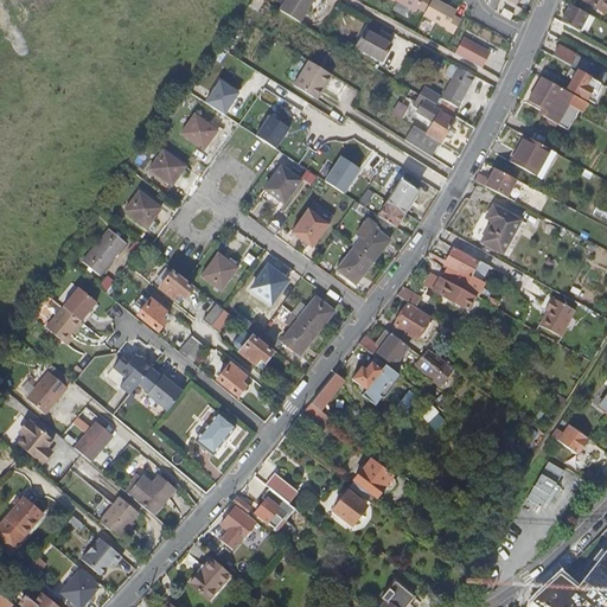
[(285,0),(280,10),(301,21),(313,0),(285,0)]
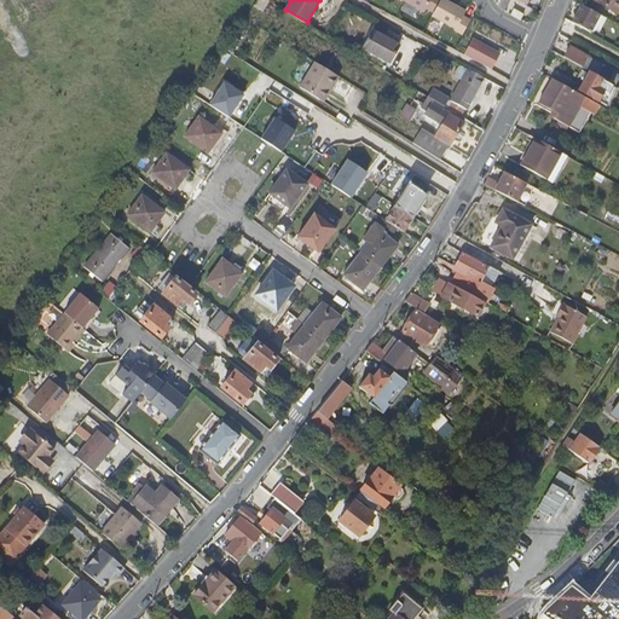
[(456,27),(463,30),(470,17),(463,12),(466,7),(451,0),(439,0),(434,9),(432,12),(456,25),(456,27)]
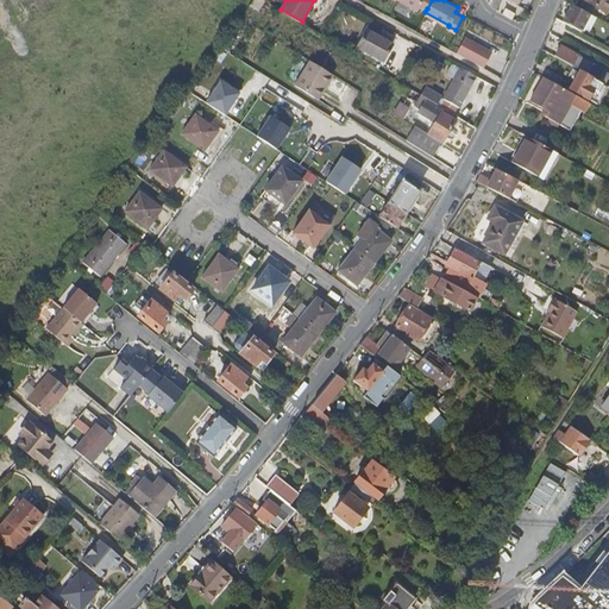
[(608,0),(584,0),(606,14),(608,7),(608,0)]
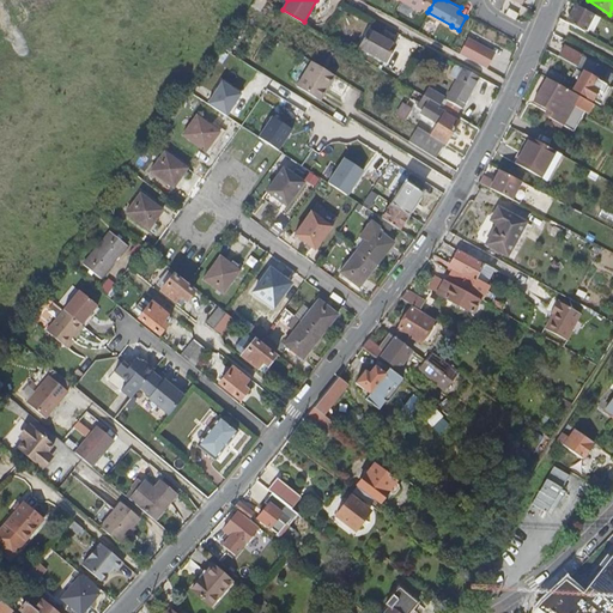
[(593,13),(574,4),(569,14),(570,14),(566,23),(583,32),(593,13)]
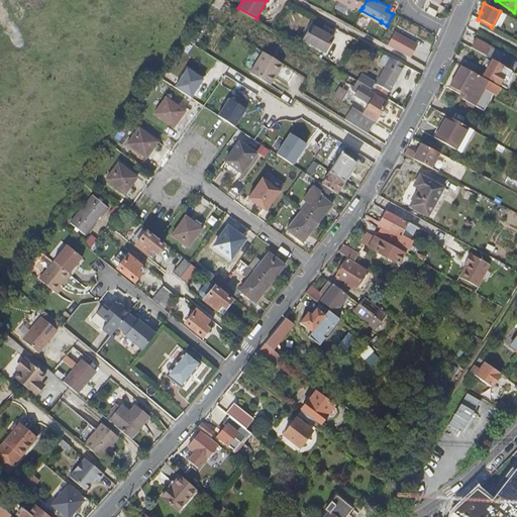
[(326,53),(334,37),(312,25),(304,40),(326,53)]
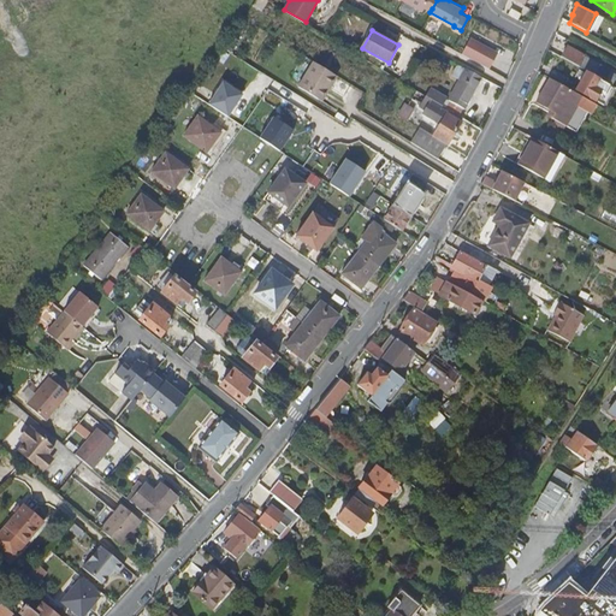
[(462,51),(490,66),(498,51),(471,35),(462,51)]
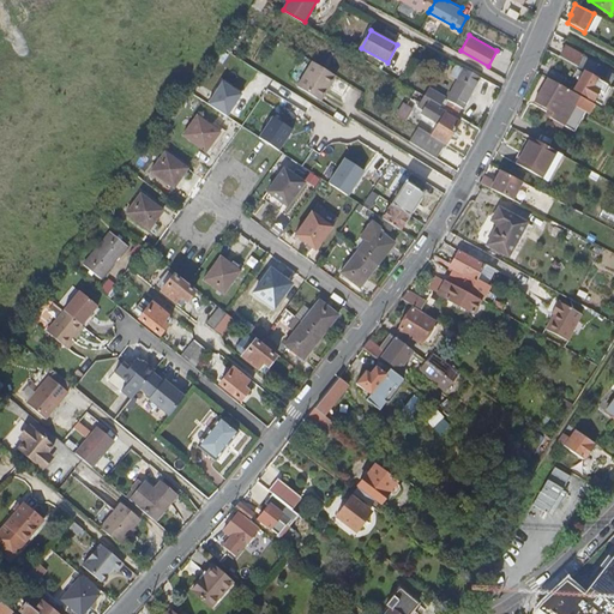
[(558,56),(577,67),(579,61),(583,56),(583,55),(565,44),(558,56)]
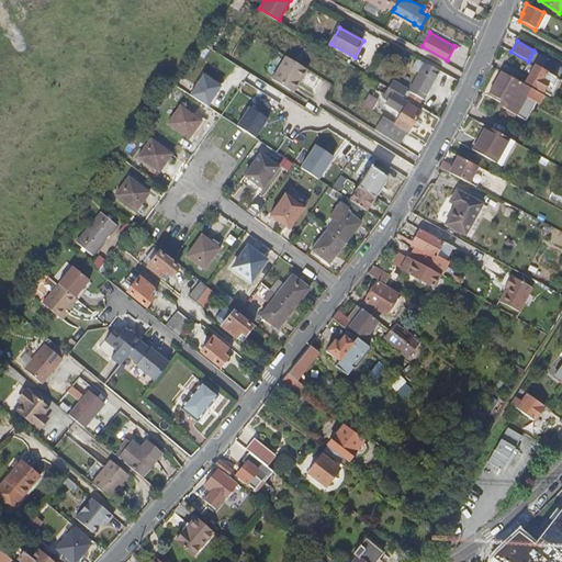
[(548,59),(534,52),(530,56),(531,57),(529,62),(542,69),(547,59),(548,59)]
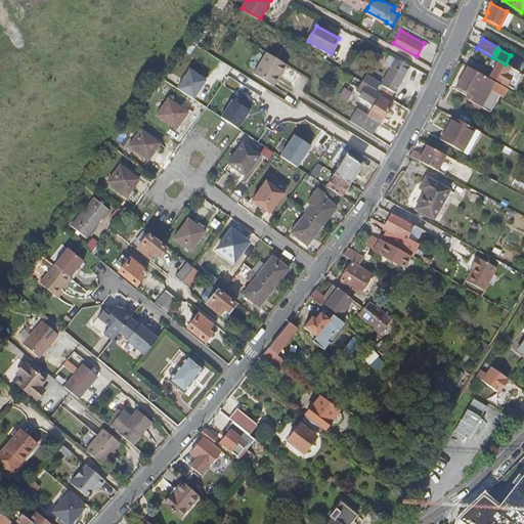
[(288,66),(267,52),(254,74),(272,85),(280,72),(284,73),(288,66)]
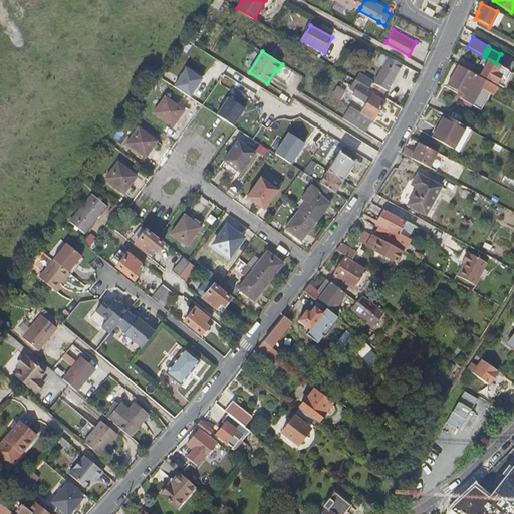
[(509,59),(500,54),(496,63),(505,68),(509,59)]
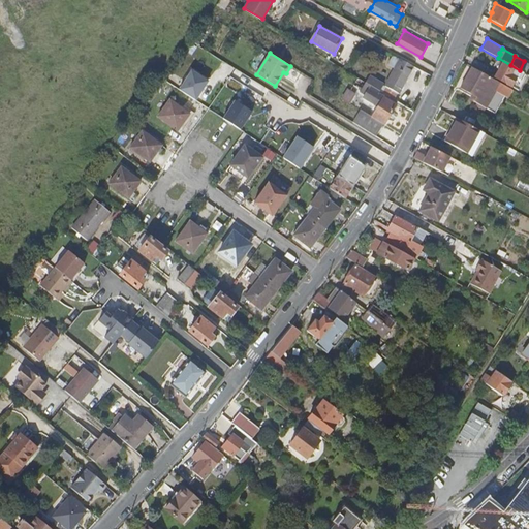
[(229,65),(216,57),(213,62),(225,70),(229,65)]
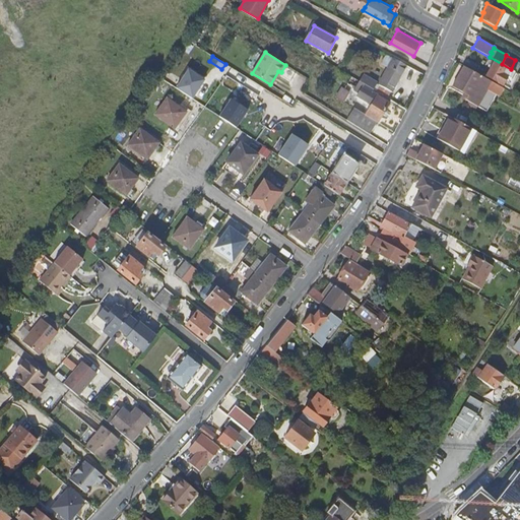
[(375,91),(388,100),(392,92),(393,93),(408,67),(394,59),(375,91)]
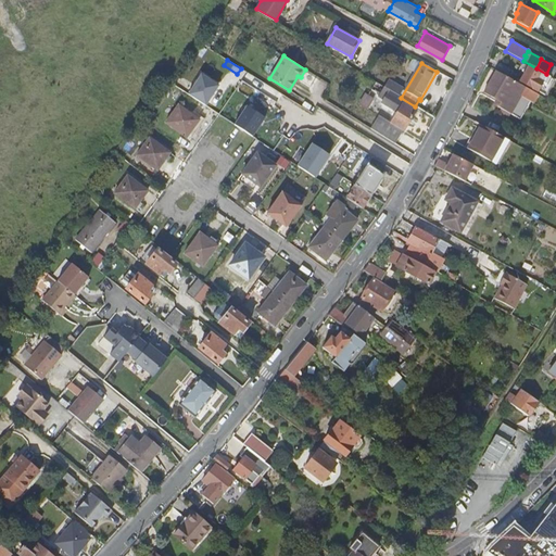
[(555,67),(551,64),(546,74),(553,77),(555,70),(555,67)]
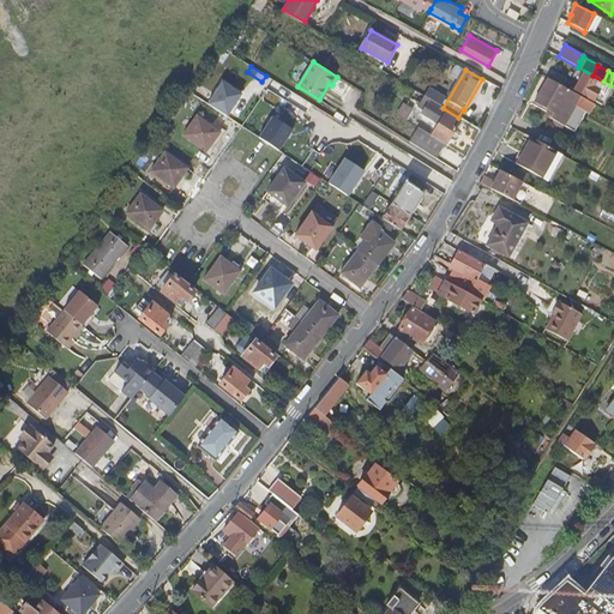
[(591,100),(597,89),(601,82),(583,72),(573,90),(591,100)]
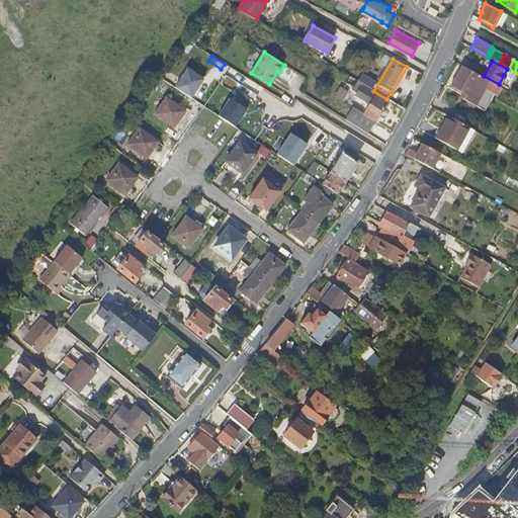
[(175,87),(193,98),(206,76),(188,65),(175,87)]
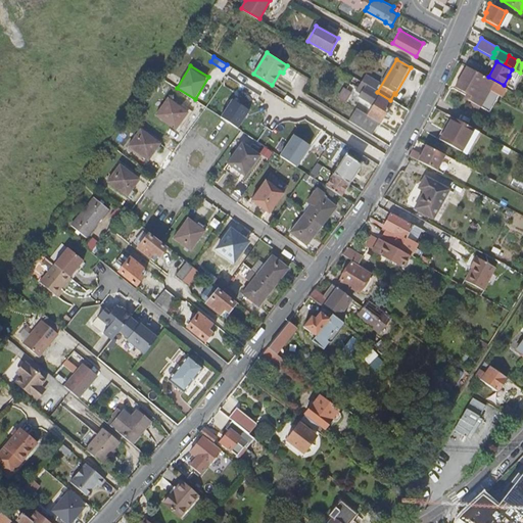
[(230,74),(256,94),(262,87),(235,66),(230,74)]
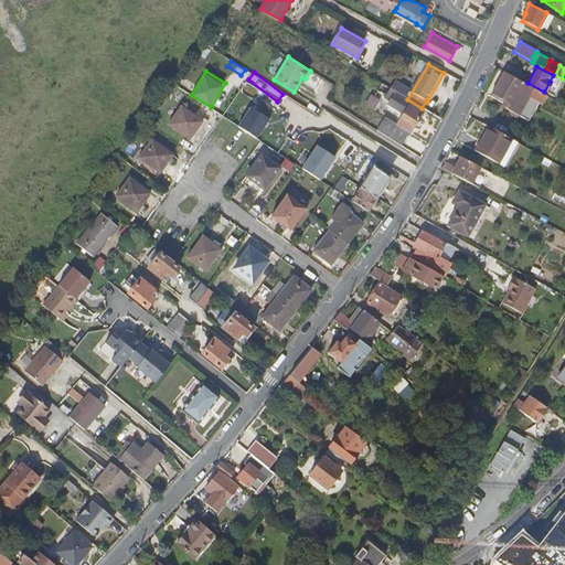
[(534,89),(501,72),(490,93),(508,103),(504,108),(519,116),(534,89)]
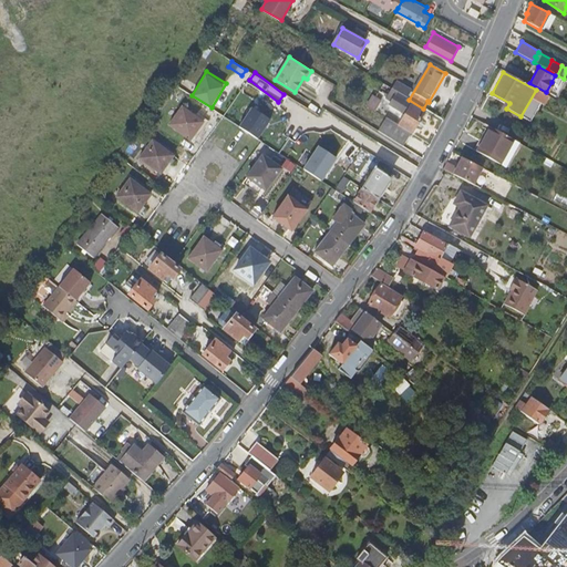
[(397,92),(399,93),(406,98),(406,99),(411,91),(401,84),(397,92)]
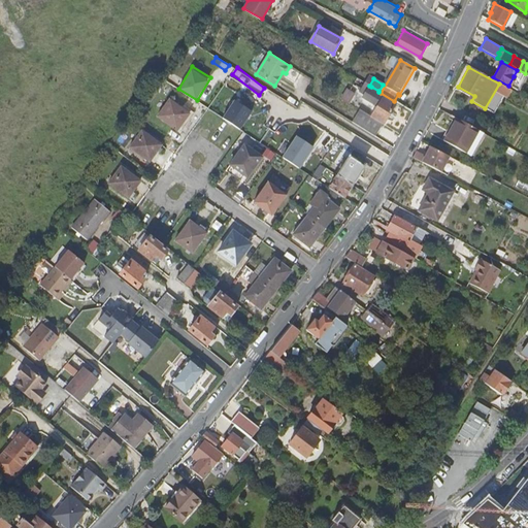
[(365,83),(360,92),(366,96),(371,87),(369,86),(365,83)]
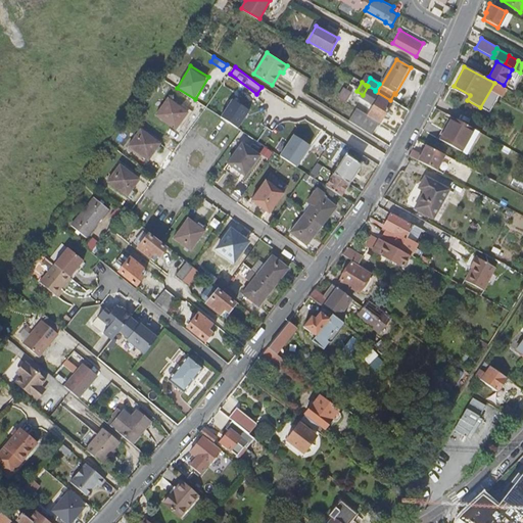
[(379,123),(380,123),(391,104),(373,93),(375,90),(368,86),(363,95),(370,99),(368,101),(374,105),(368,115),(379,123)]
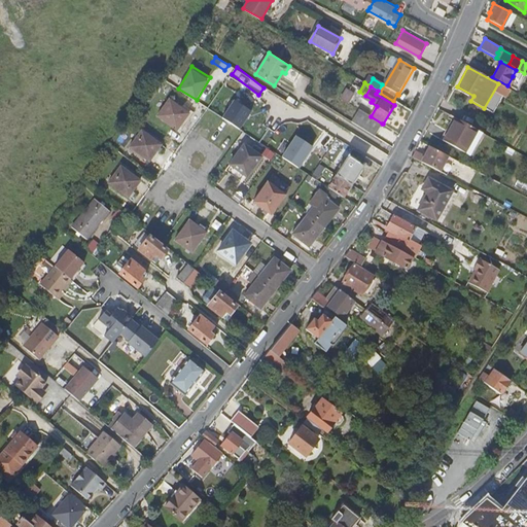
[(340,98),(349,104),(355,94),(346,89),(340,98)]
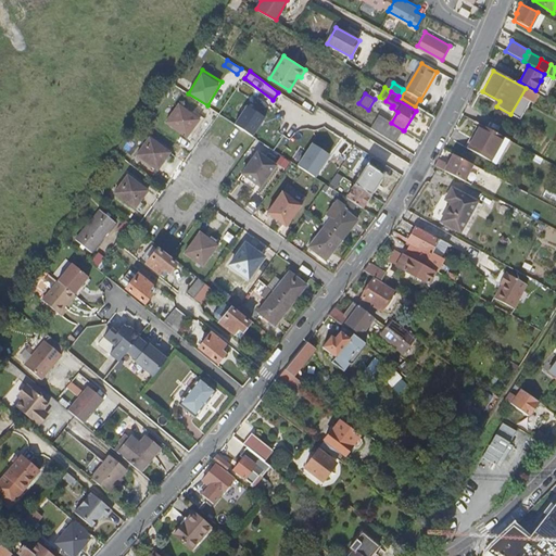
[(418,108),(415,106),(401,98),(399,97),(399,96),(396,99),(416,111),(418,108)]
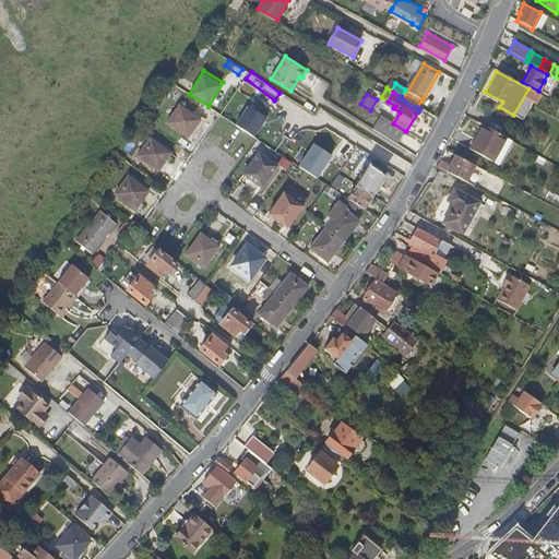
[(254,137),(268,117),(249,105),(236,125),(254,137)]
